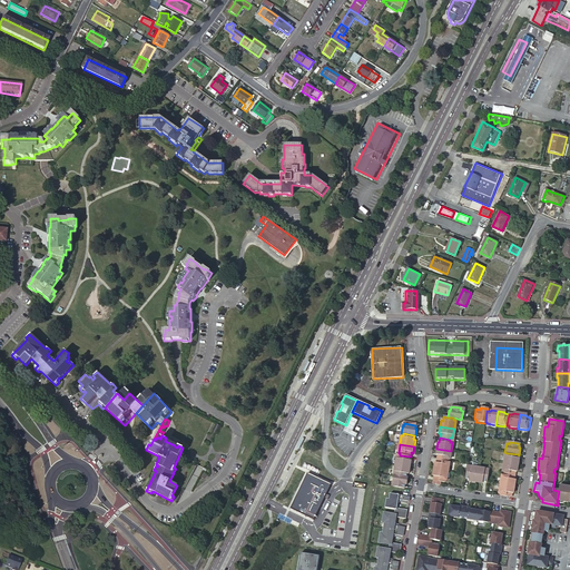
[(451,451),(436,449),(435,455),(436,455),(436,460),(446,461),(446,459),(449,460),(451,451)]
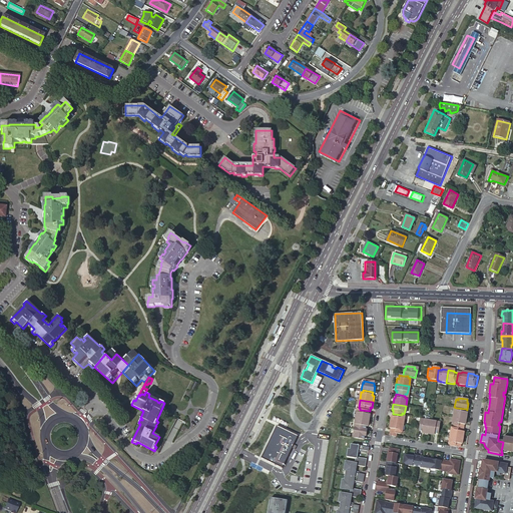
[(454,409),(453,417),(466,419),(466,413),(465,413),(466,409),(456,408),(456,409),(454,409)]
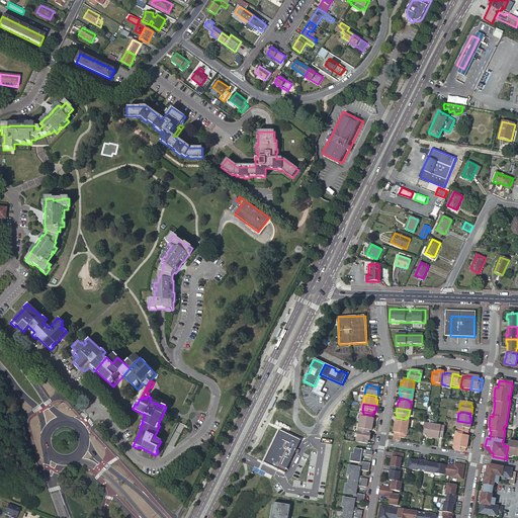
[(360,423),(373,425),(374,419),(372,419),(373,415),(363,414),(363,415),(361,415),(360,423)]
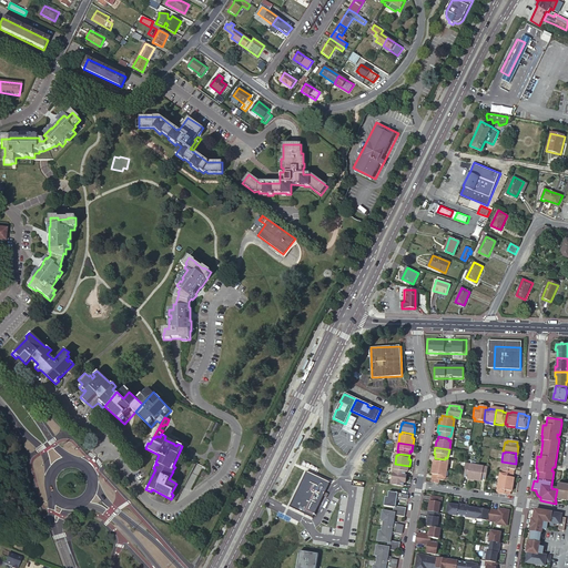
[(432,468),(445,470),(447,462),(444,462),(445,459),(435,458),(434,462),(433,462),(432,468)]
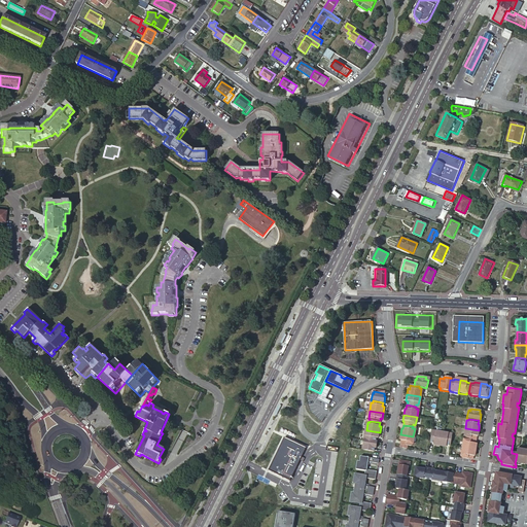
[(479,430),(465,428),(463,436),(465,436),(465,438),(475,440),(476,436),(477,436),(479,430)]
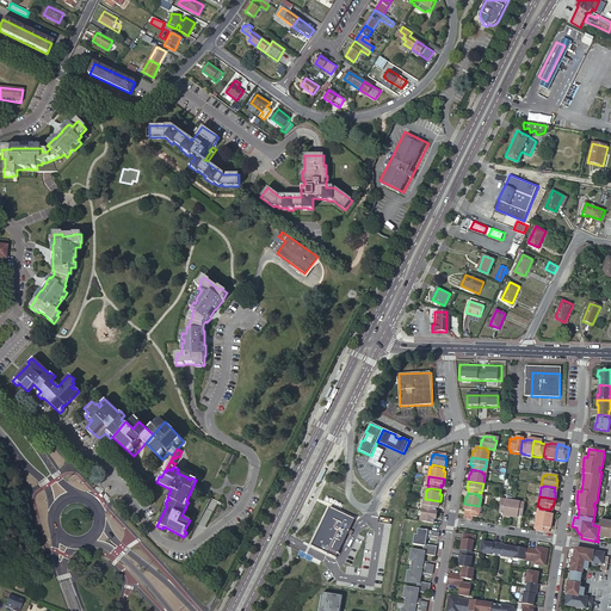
[(440,501),(425,499),(423,507),(426,508),(426,511),(437,512),(437,508),(439,508),(440,501)]
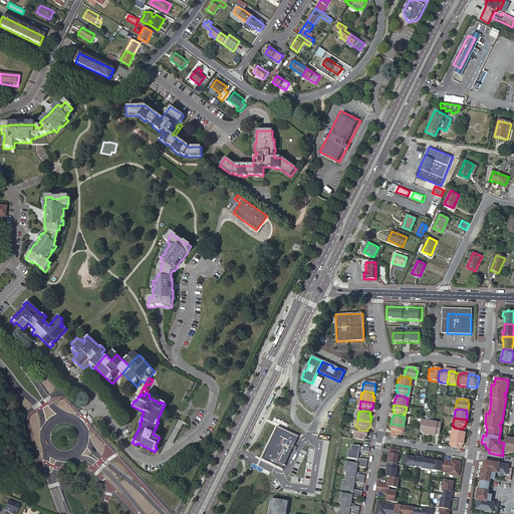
[(428,435),(430,422),(423,421),(422,423),(420,423),(419,432),(422,433),(422,434),(428,435)]
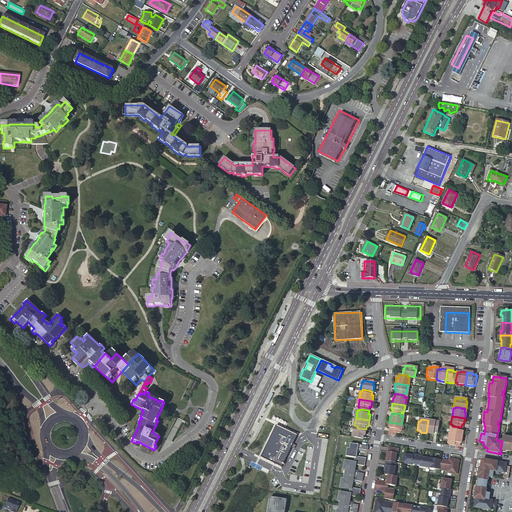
[(428,420),(426,433),(432,434),(432,433),(436,433),(438,424),(436,424),(436,422),(428,420)]
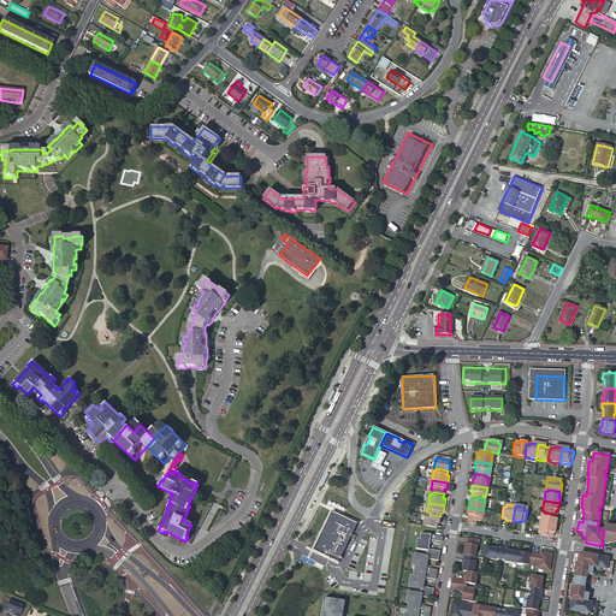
[(483,510),(468,508),(467,515),(468,515),(468,520),(479,521),(479,519),(481,520),(483,510)]
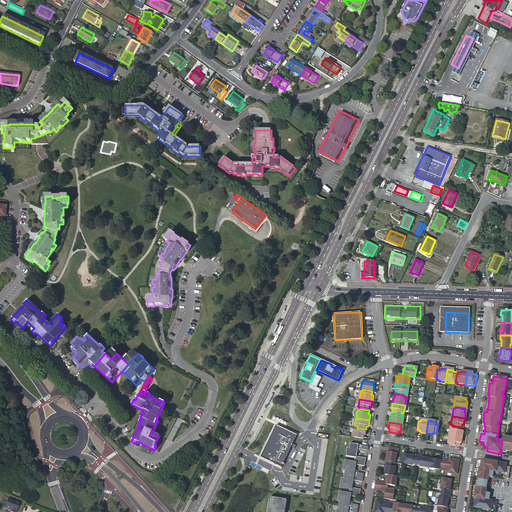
[(449,435),(461,437),(462,431),(461,431),(461,427),(452,426),(451,428),(450,427),(449,435)]
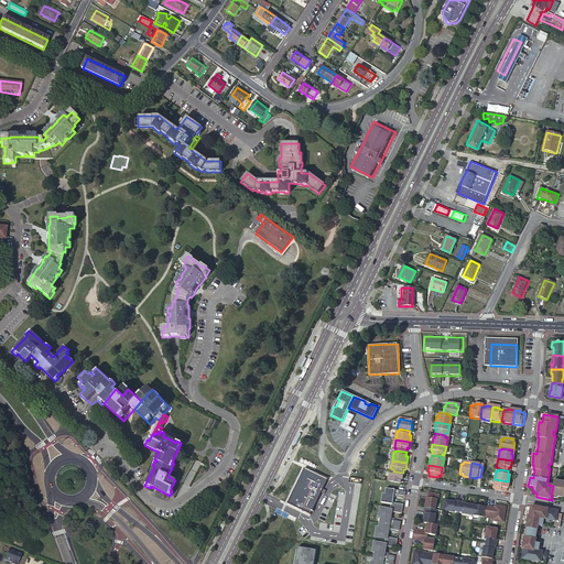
[(393,472),(390,470),(389,479),(391,480),(391,483),(401,484),(402,479),(403,480),(404,474),(403,473),(393,472)]
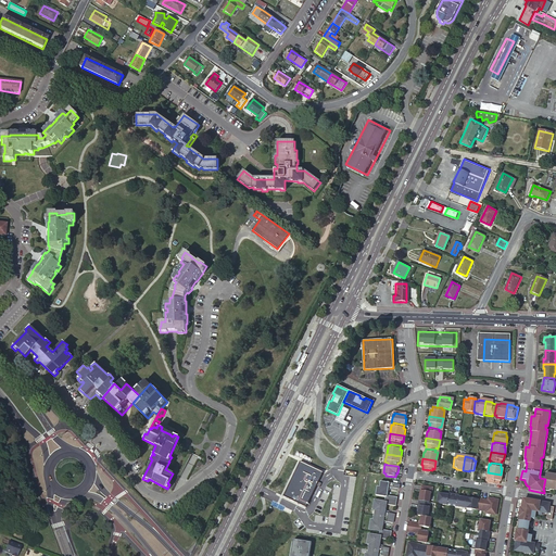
[(501,475),(488,472),(485,481),(488,481),(487,483),(497,485),(498,481),(500,481),(501,475)]
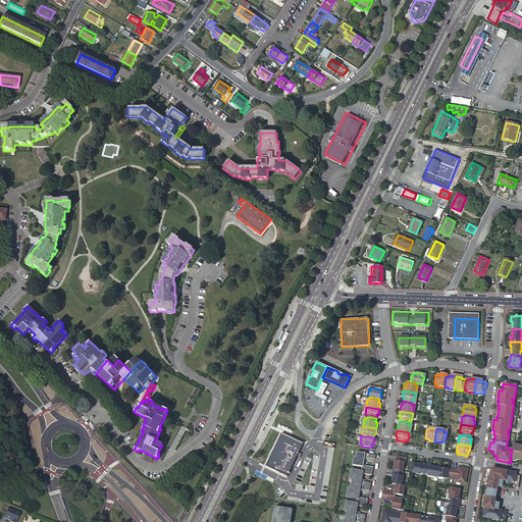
[(521,448),(512,447),(512,450),(510,460),(511,460),(521,462),(521,460),(521,458),(521,448)]
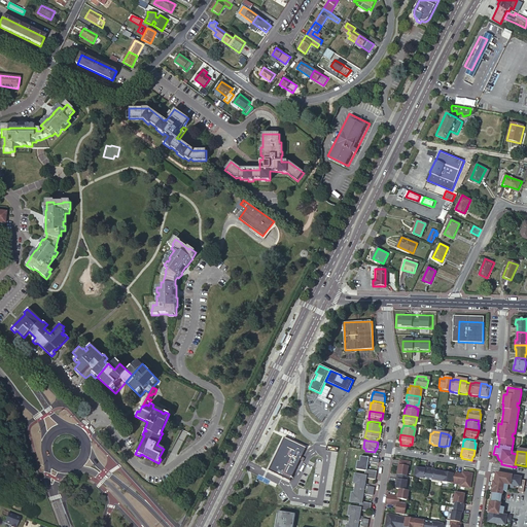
[(360,457),(360,461),(357,461),(356,469),(365,471),(365,473),(376,476),(377,471),(367,470),(369,462),(378,464),(379,459),(360,457)]
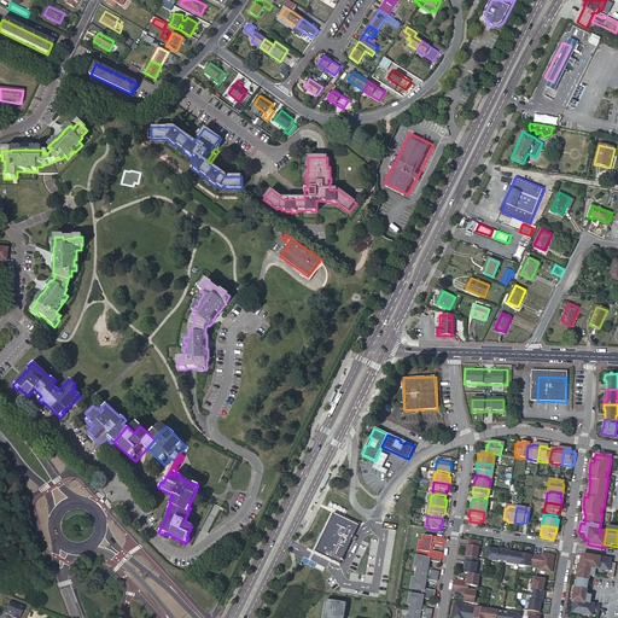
[(481,543),(468,541),(467,552),(478,553),(479,548),(481,548),(481,543)]
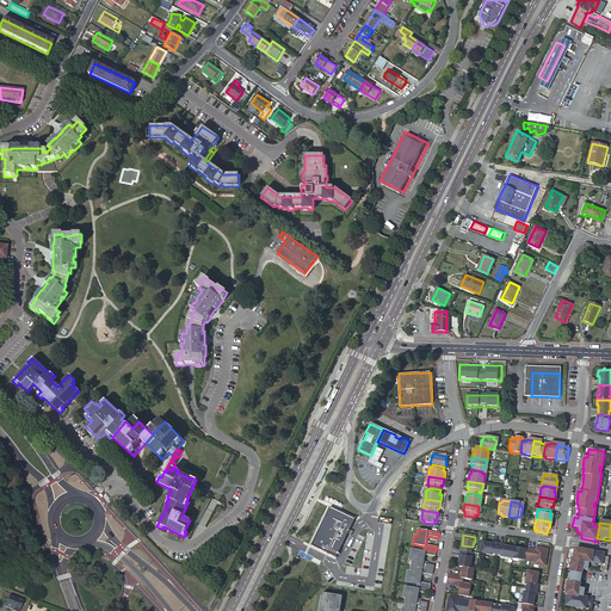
[(487,544),(482,543),(480,554),(498,557),(500,544),(494,543),(494,545),(487,544)]
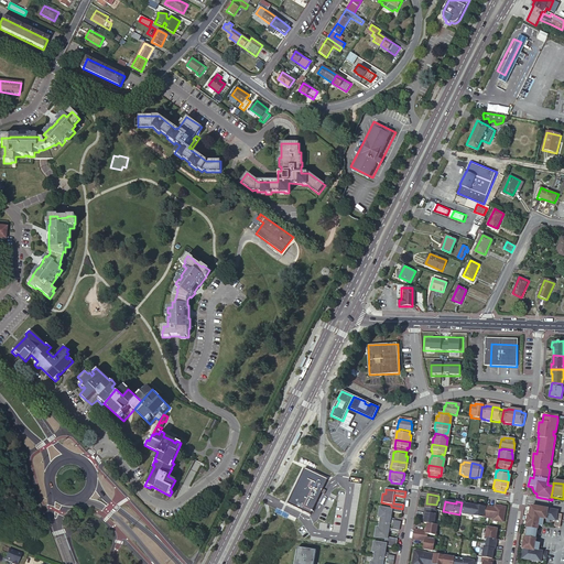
[(467,503),(462,502),(459,514),(476,517),(478,507),(473,506),(466,505),(467,503)]
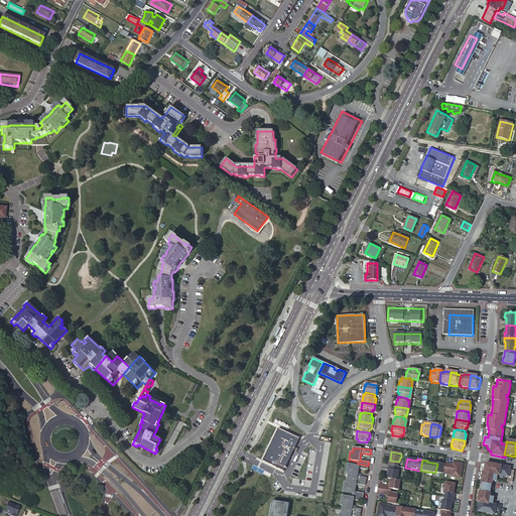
[(399,462),(390,461),(388,471),(389,471),(388,476),(388,480),(390,481),(397,482),(399,467),(398,467),(399,462)]
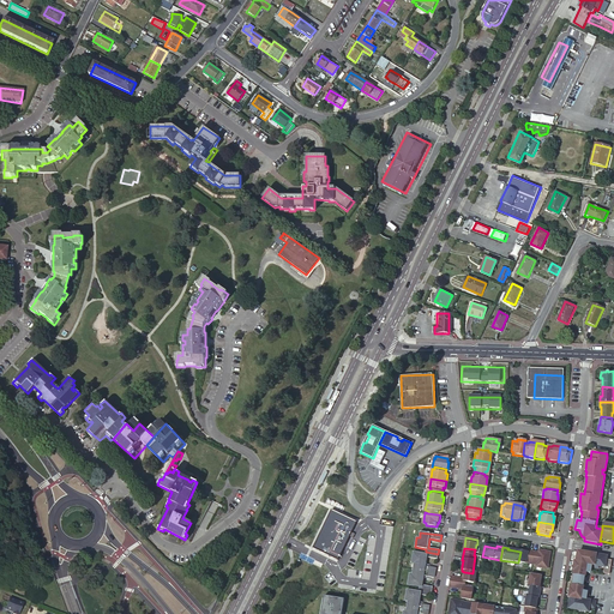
[(537,553),(533,552),(530,565),(536,566),(536,567),(548,570),(551,553),(539,551),(537,553)]
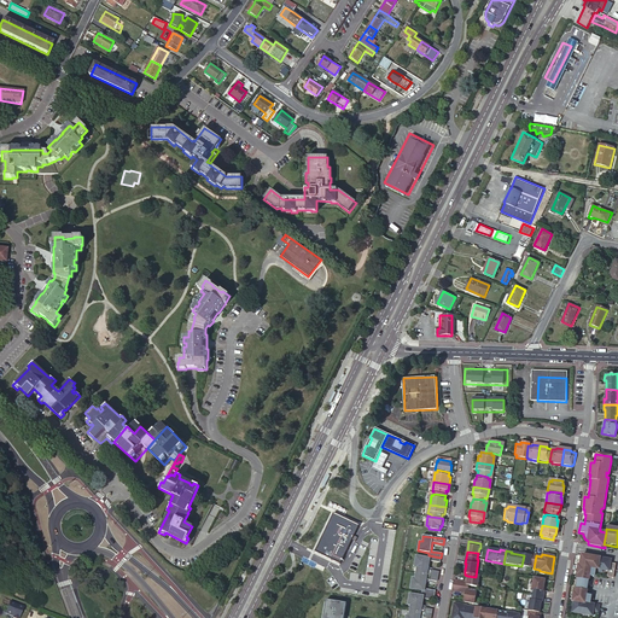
[(441,558),(429,555),(427,559),(417,557),(415,567),(418,567),(417,573),(438,577),(438,572),(427,570),(430,561),(441,563),(441,558)]
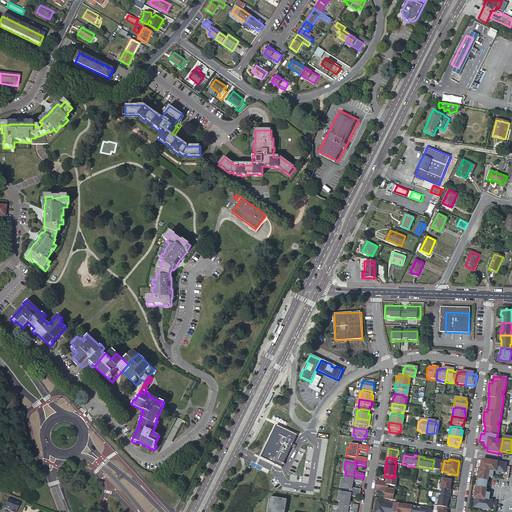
[(439,461),(434,460),(432,469),(442,471),(444,460),(439,460),(439,461)]
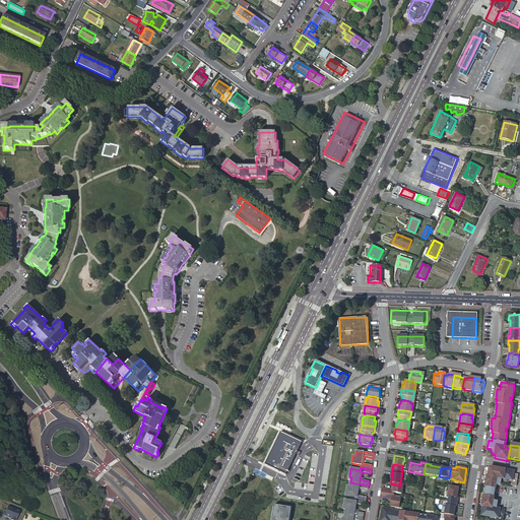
[(515,471),(493,467),(492,472),(489,471),(488,475),(486,475),(484,486),(486,488),(485,496),(483,496),(481,507),(482,508),(481,516),(499,519),(500,516),(503,517),(504,510),(493,508),(498,479),(504,480),(503,482),(506,482),(506,480),(512,481),(511,485),(516,486),(518,474),(514,473),(515,471)]
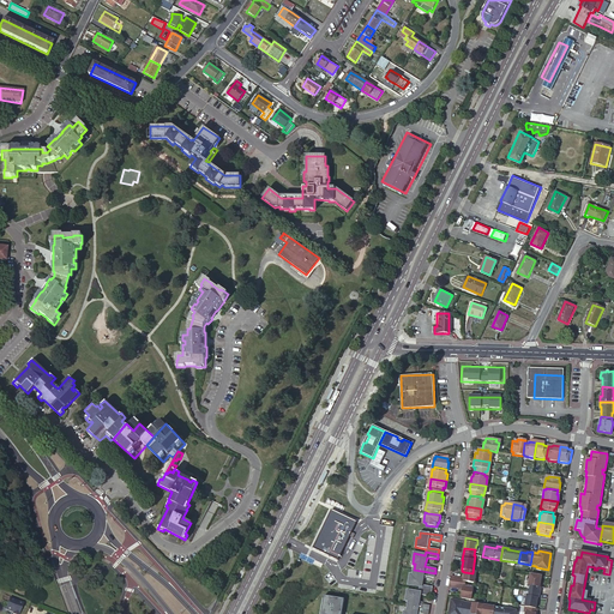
[(435,573),(414,570),(413,576),(410,575),(409,585),(420,587),(419,590),(432,591),(433,587),(422,585),(423,576),(434,578),(435,573)]
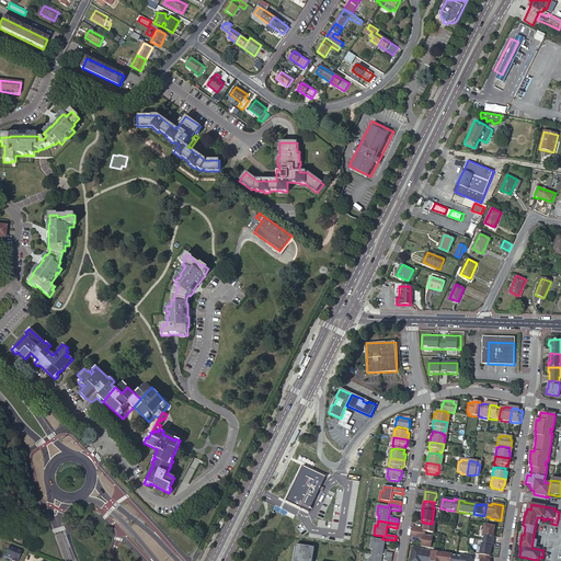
[(412,528),(411,534),(425,536),(426,533),(434,535),(435,524),(432,524),(424,523),(423,531),(420,530),(420,529),(412,528)]
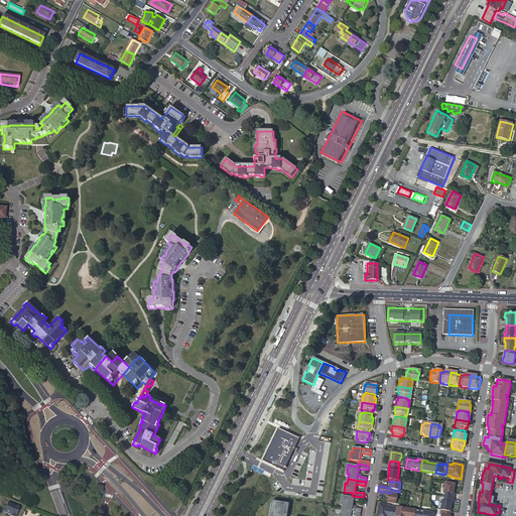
[(445,484),(443,498),(454,500),(455,495),(453,495),(454,490),(455,485),(445,484)]
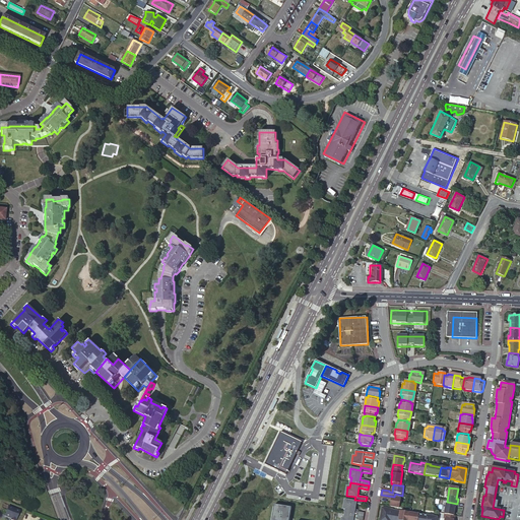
[(394,497),(381,495),(380,499),(387,500),(388,499),(391,500),(389,508),(399,510),(401,500),(394,499),(394,497)]
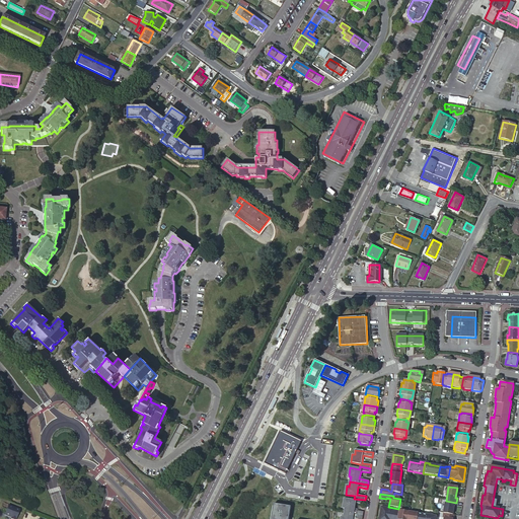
[(365,500),(354,499),(354,501),(345,500),(344,508),(346,508),(345,513),(363,516),(363,512),(354,510),(355,503),(365,504),(365,500)]
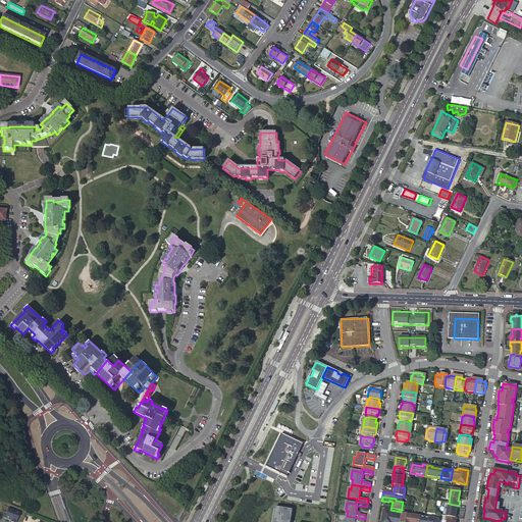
[(271,521),(290,521),(293,507),(275,504),(271,521)]
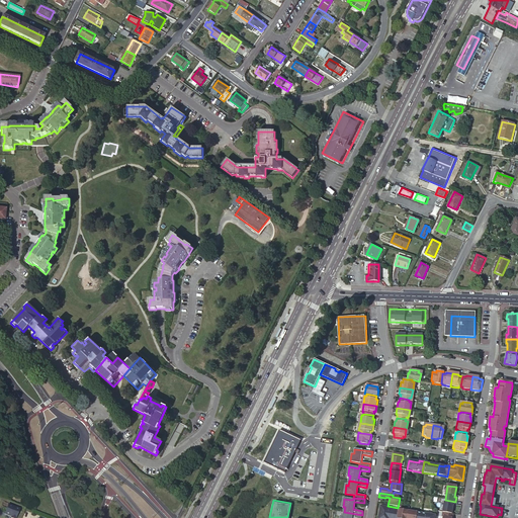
[(445,500),(442,515),(451,516),(452,512),(453,506),(454,507),(455,502),(445,500)]
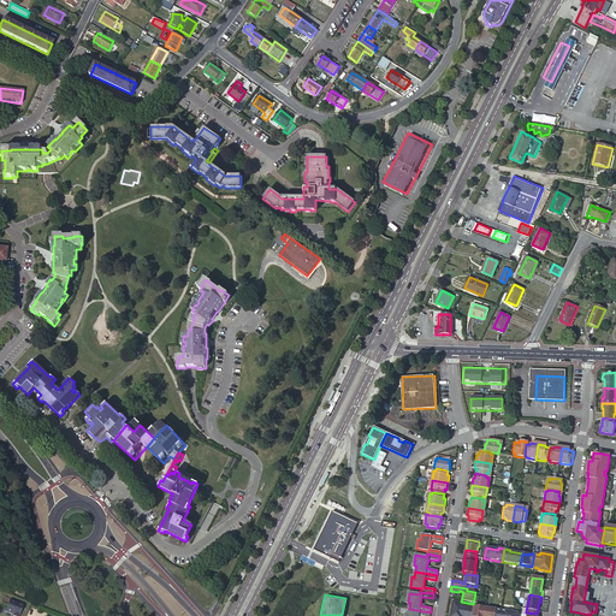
[(13,615),(18,615),(23,605),(10,599),(5,610),(13,614),(13,615)]
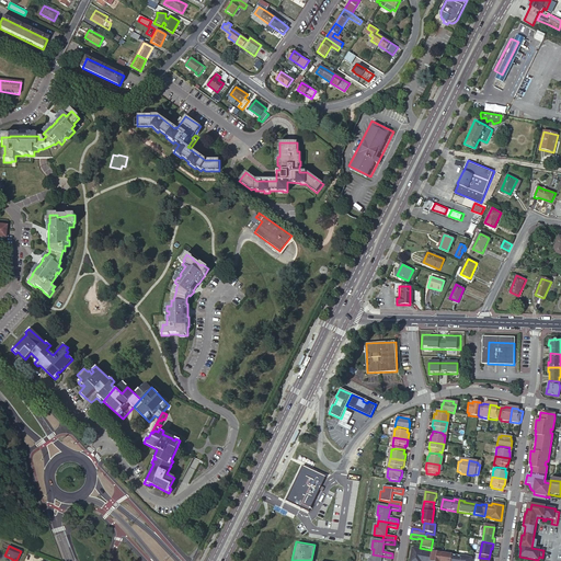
[(422,551),(412,550),(410,560),(425,560),(426,552),(422,552),(422,551)]
